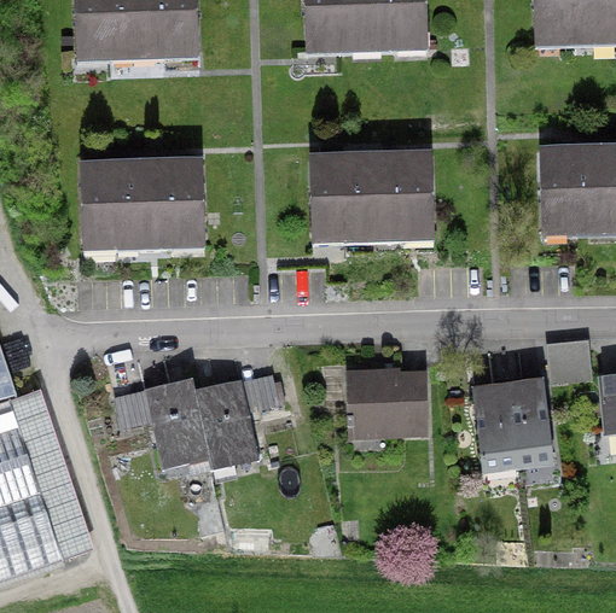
[(71,0),(75,60),(198,56),(195,0),(71,0)]
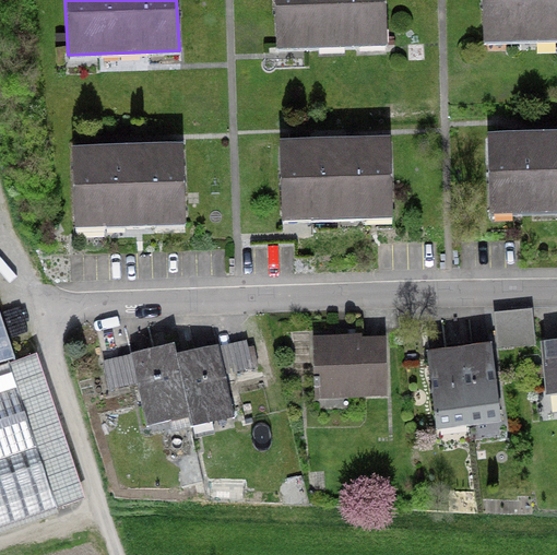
[(273,0),(274,44),(387,40),(384,0),(273,0)]
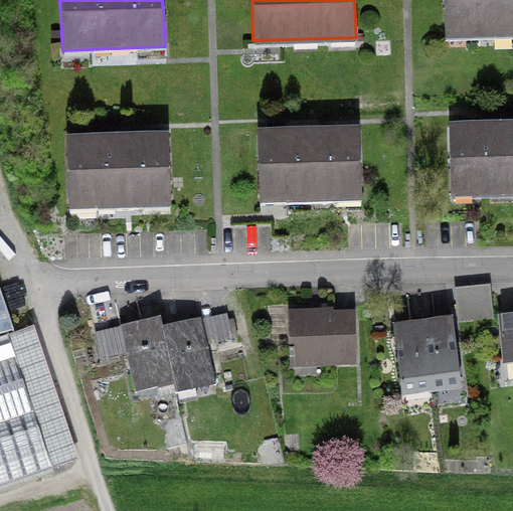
[(445,0),(447,34),(512,31),(512,0),(445,0)]
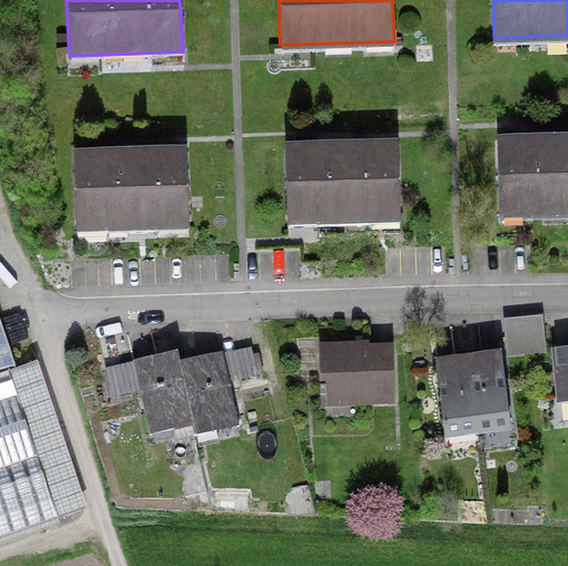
[(567,132),(497,135),(500,217),(567,214),(567,132)]
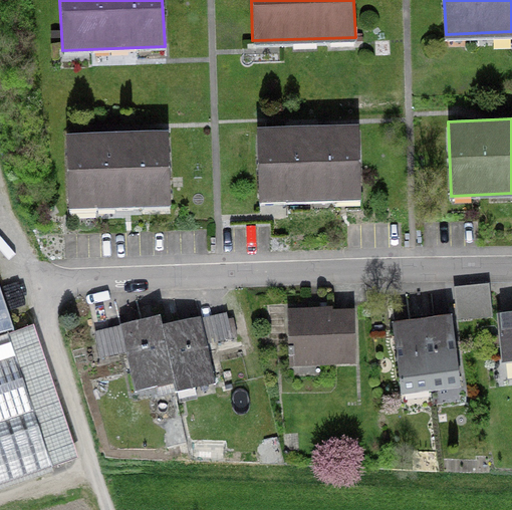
[(361,122),(256,126),(258,201),(363,198),(361,122)]
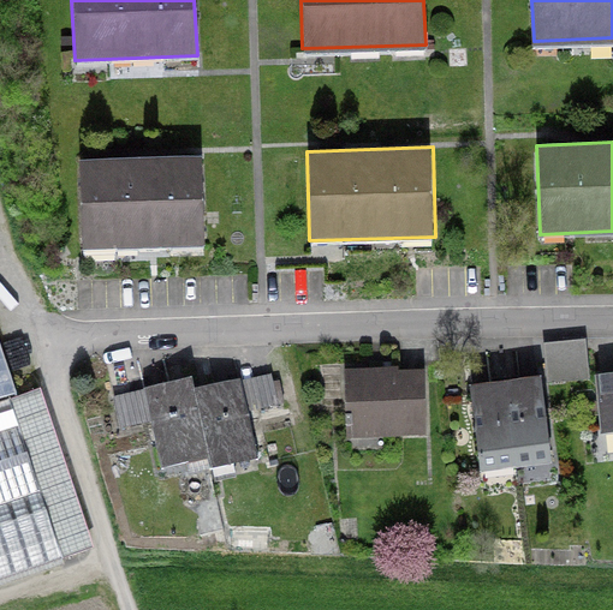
[(201,155),(79,159),(82,252),(204,249),(201,155)]
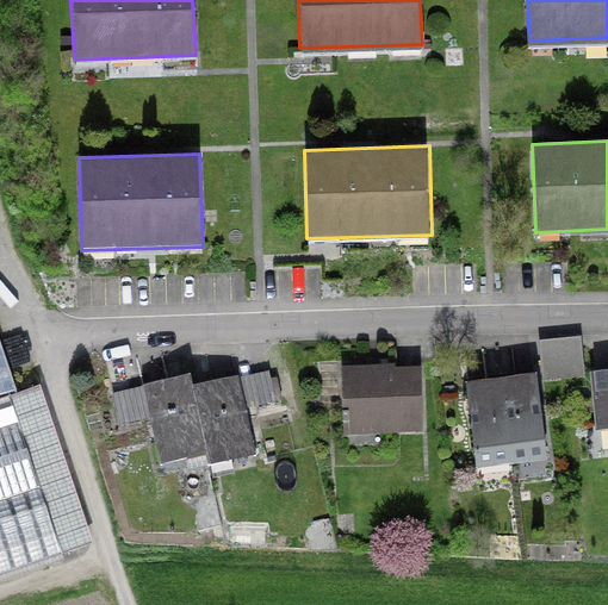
[(544,334),(545,373),(587,372),(585,332),(544,334)]
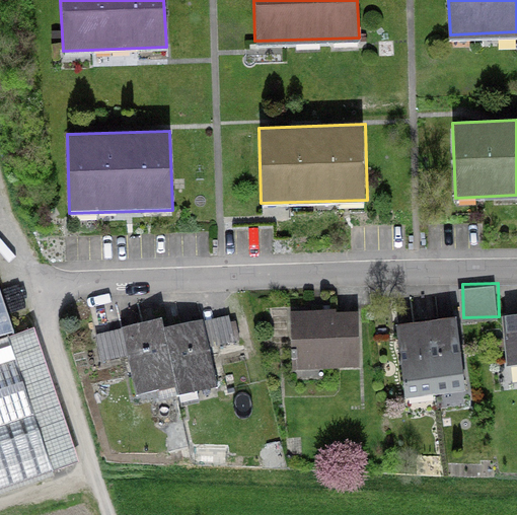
[(0,290),(0,336),(14,332),(0,290)]
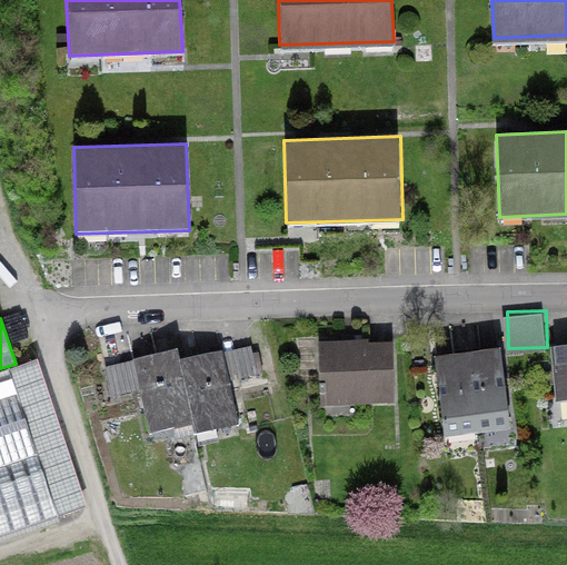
[(395,339),(318,343),(321,404),(397,402),(395,339)]
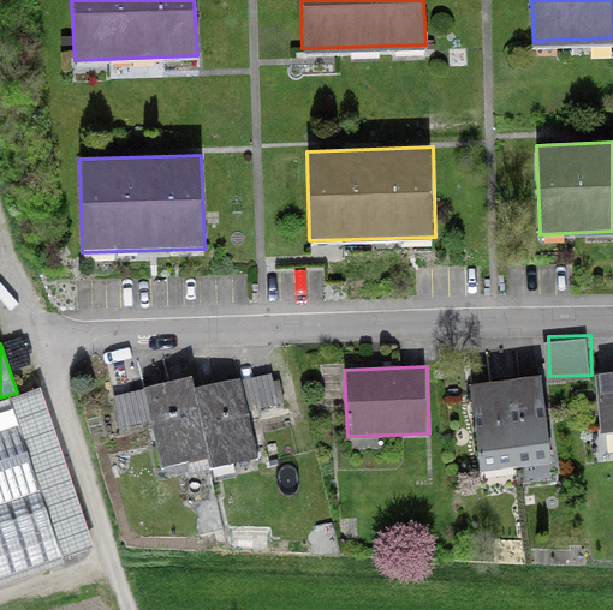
[(612,374),(597,376),(603,430),(612,429),(612,374)]
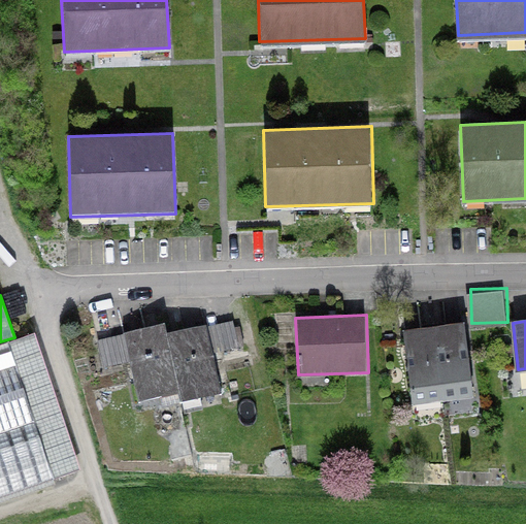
[(433,327),(445,399),(477,394),(464,322),(433,327)]
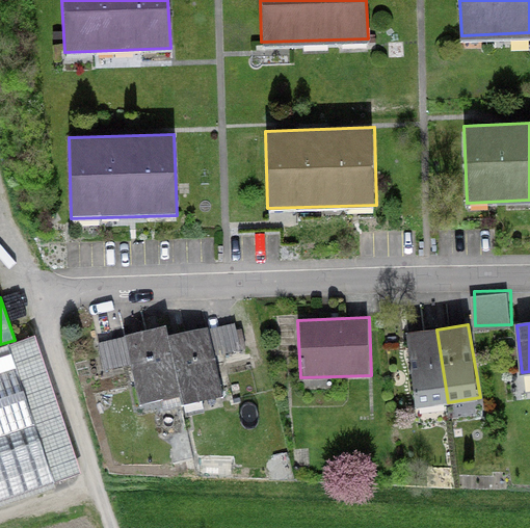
[(166,325),(122,335),(138,402),(180,393),(168,336),(166,325)]
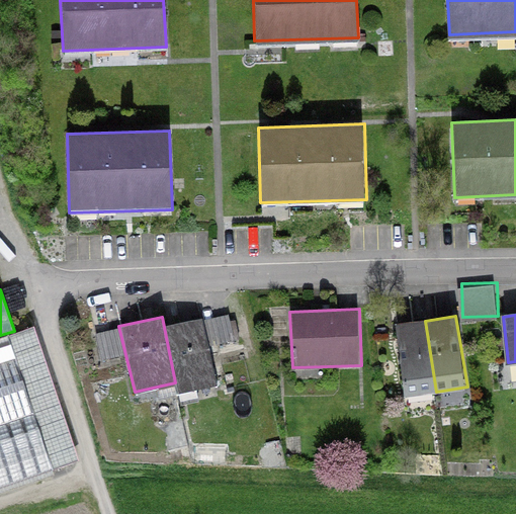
[(217,384),(202,319),(164,327),(175,382),(177,393),(217,384)]
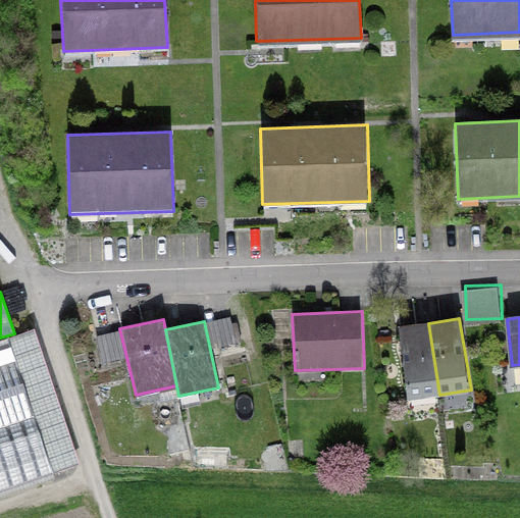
[(439,395),(428,323),(398,328),(410,400),(439,395)]
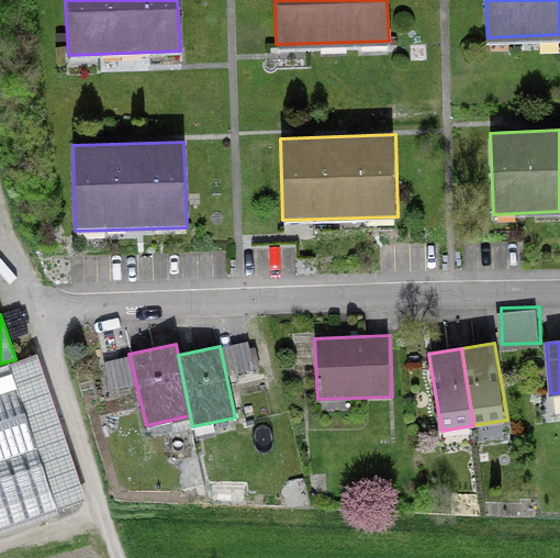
[(0,528),(87,499),(36,358),(0,370),(0,528)]
